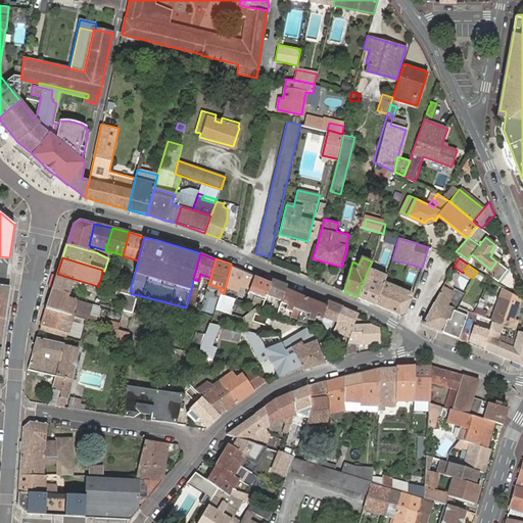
[(254,275),(231,266),(225,289),(224,293),(230,296),(232,290),(229,289),(231,286),(234,287),(235,285),(243,288),(242,291),(247,293),(254,275)]
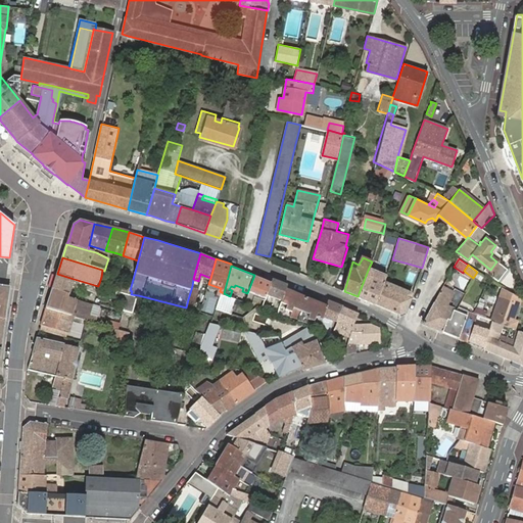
[(358,296),(376,304),(385,281),(387,276),(383,275),(381,280),(371,275),(373,270),(369,268),(358,296)]
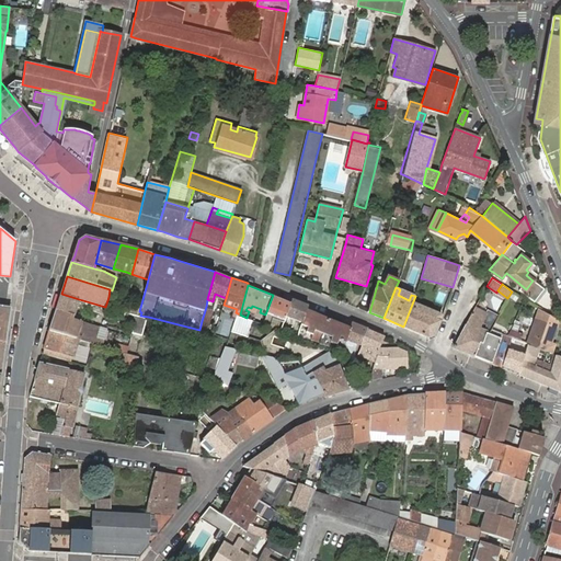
[(409,300),(411,295),(400,289),(398,295),(409,300)]
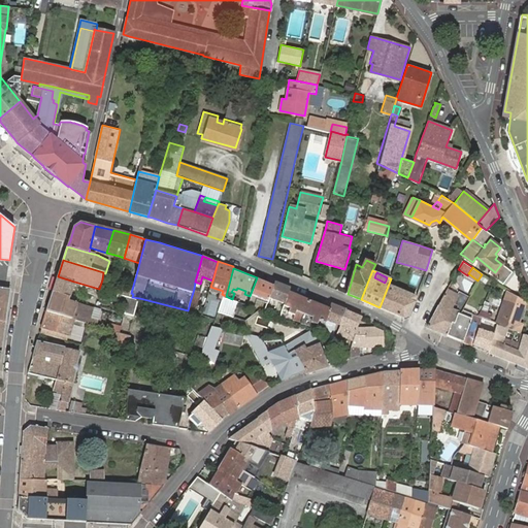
[(74,282),(58,276),(54,291),(70,296),(74,282)]
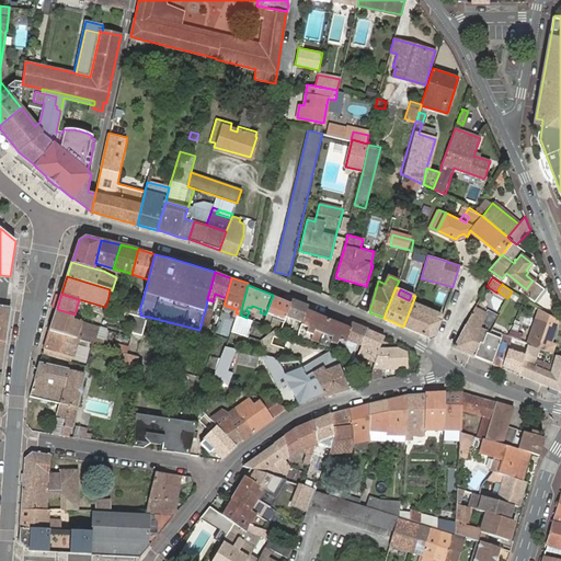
[(290,302),(273,295),(265,315),(262,322),(266,324),(270,317),(284,321),(286,316),(290,302)]
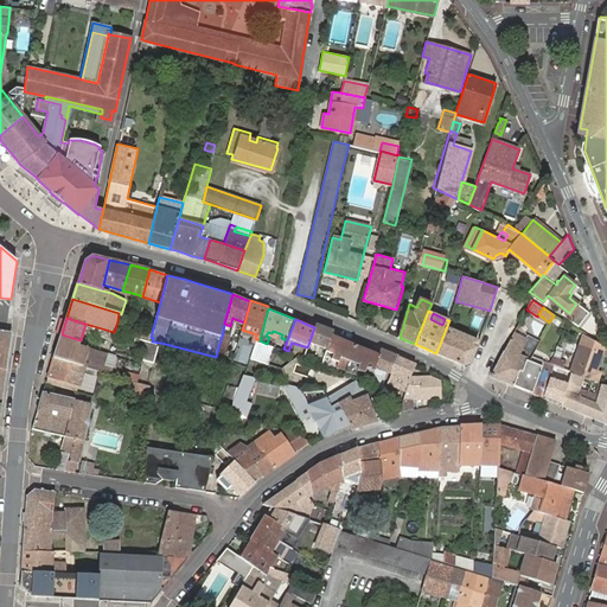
[(315,324),(314,327),(310,342),(321,346),(319,352),(317,360),(323,363),(325,356),(332,334),(333,331),(315,324)]
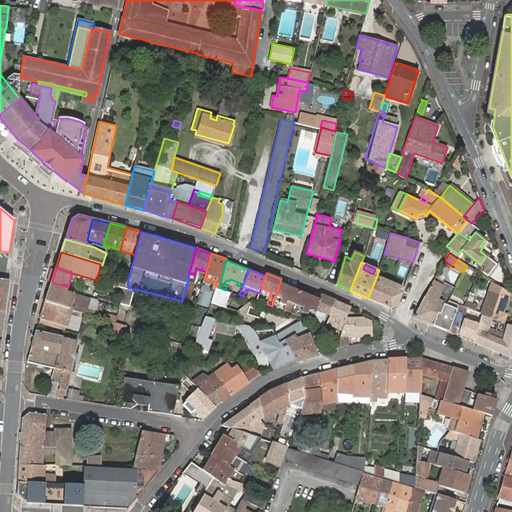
[(368,298),(391,307),(396,306),(402,292),(401,292),(402,287),(377,275),(368,298)]
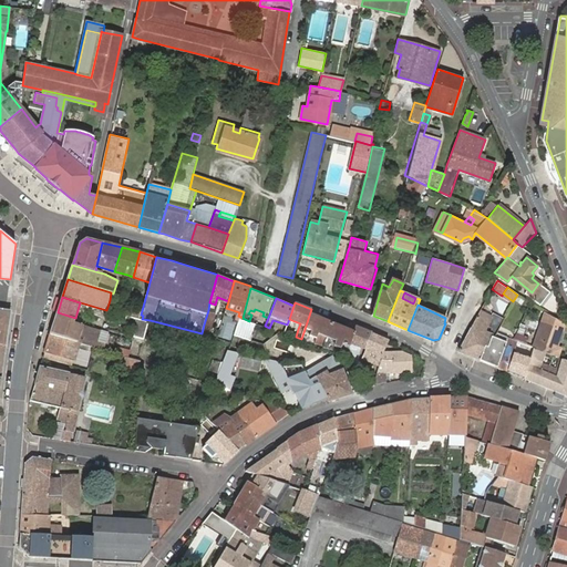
[(208,310),(204,325),(210,327),(215,312),(208,310)]
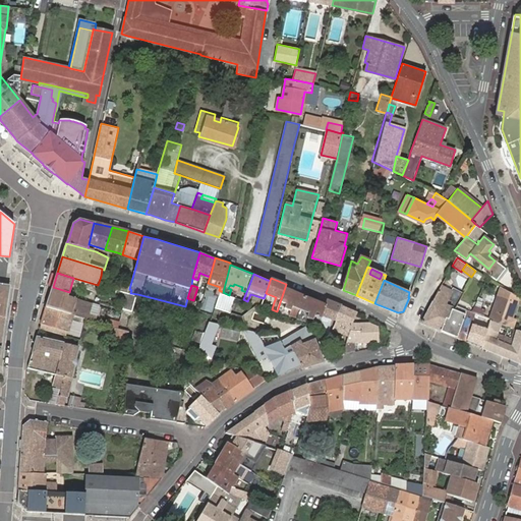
[(421,322),(440,330),(445,319),(448,319),(453,307),(455,307),(457,304),(447,300),(453,290),(442,285),(421,322)]
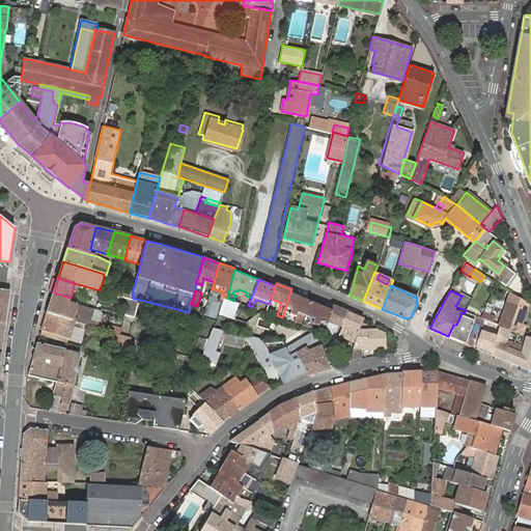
[(530,303),(511,291),(505,308),(508,309),(504,317),(502,316),(500,326),(510,330),(523,334),(527,326),(523,325),(530,303)]
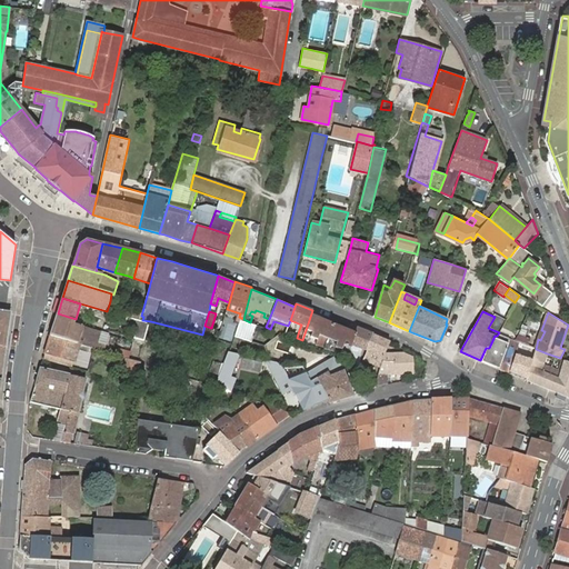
[(0,381),(9,317),(0,313),(0,423),(7,422),(10,401),(0,400),(0,381)]
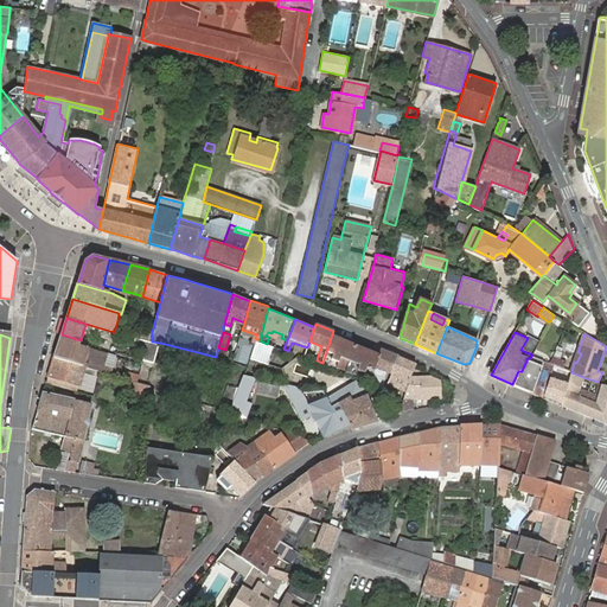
[(81,340),(62,334),(55,356),(87,365),(102,370),(110,372),(112,368),(103,365),(108,352),(80,344),(81,340)]
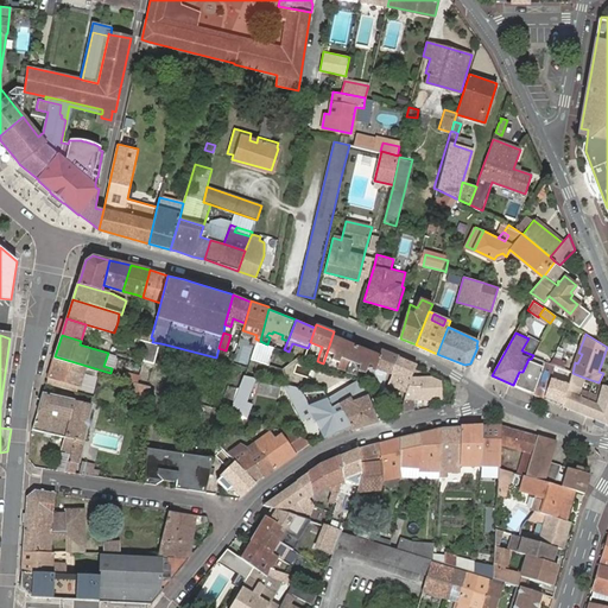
[(355,344),(333,335),(325,356),(330,359),(330,360),(337,362),(340,356),(349,360),(355,344)]
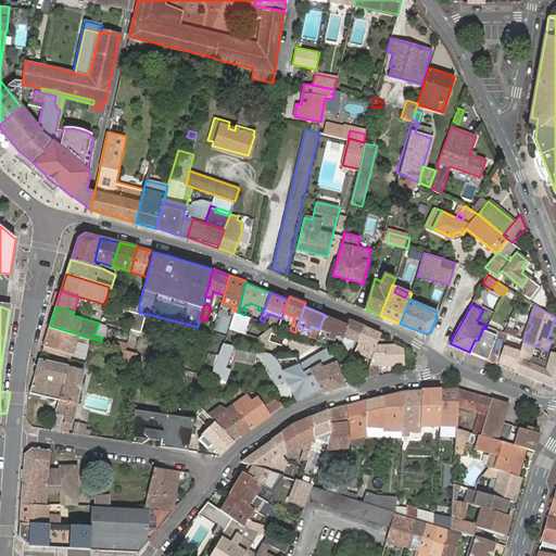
[(236,312),(230,328),(245,333),(252,317),(244,315),(238,312),(236,312)]
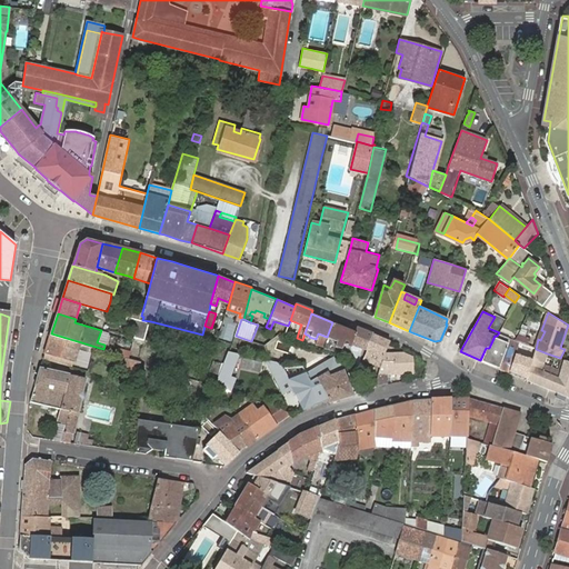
[(301,325),(290,320),(288,326),(299,330),(301,325)]
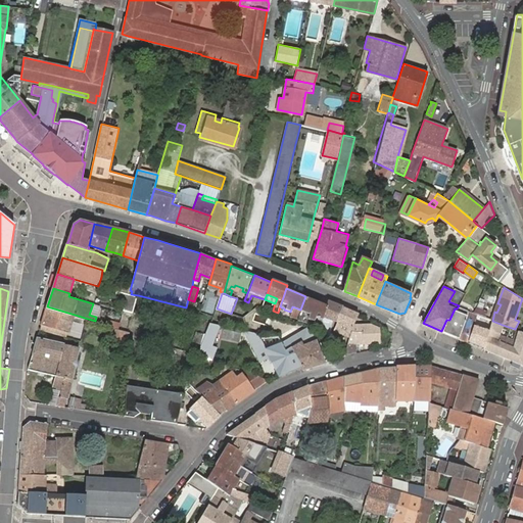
[(327,305),(305,296),(300,310),(308,313),(307,318),(314,320),(315,319),(321,321),(327,305)]
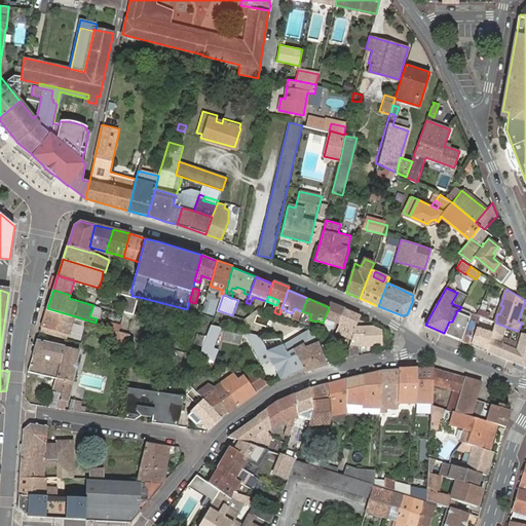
[(486,300),(483,298),(481,302),(476,312),(480,314),(480,315),(487,318),(489,313),(482,310),(485,304),(486,300)]
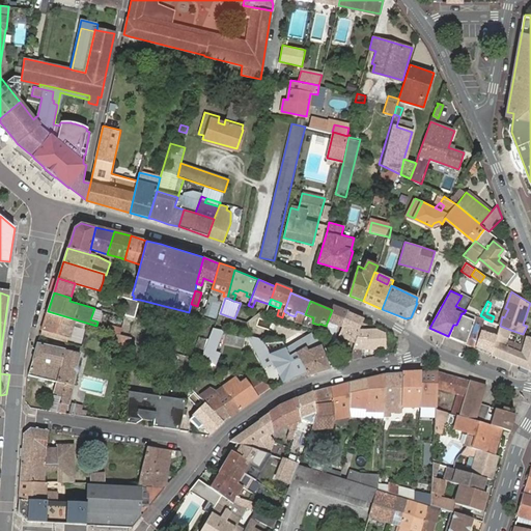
[(333,306),(332,310),(326,326),(328,328),(328,332),(327,338),(334,341),(336,332),(356,338),(358,331),(358,330),(363,318),(333,306)]
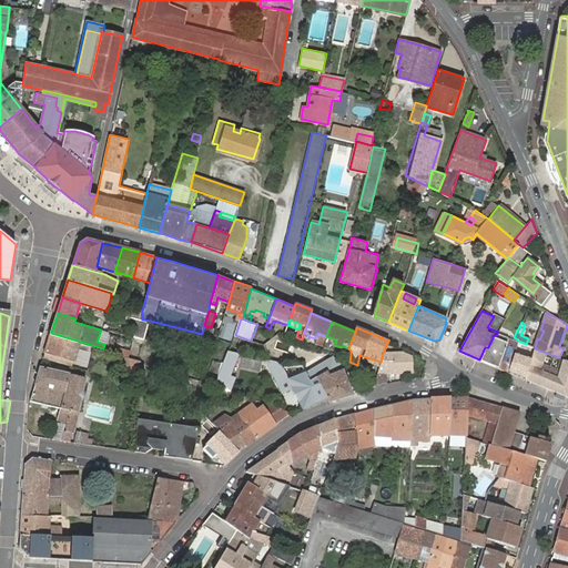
[(81,342),(51,333),(46,353),(57,356),(74,363),(78,354),(80,346),(81,342)]
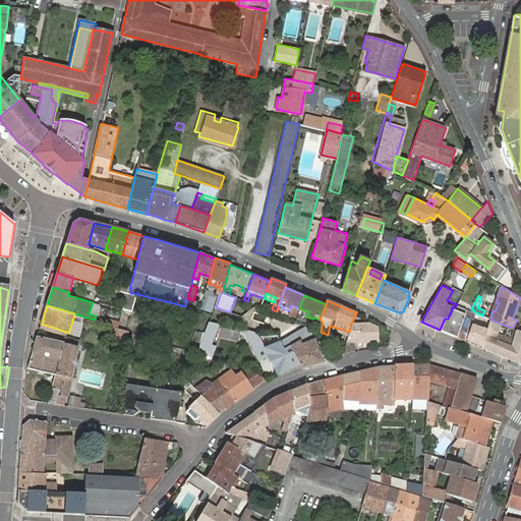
[(291,305),(289,310),(289,312),(297,315),(299,308),(291,305)]
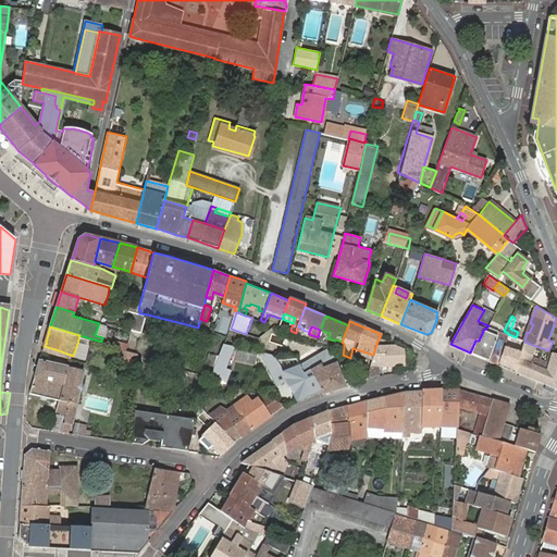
[(470,353),(489,360),(497,335),(498,333),(486,329),(484,329),(479,341),(475,341),(470,353)]
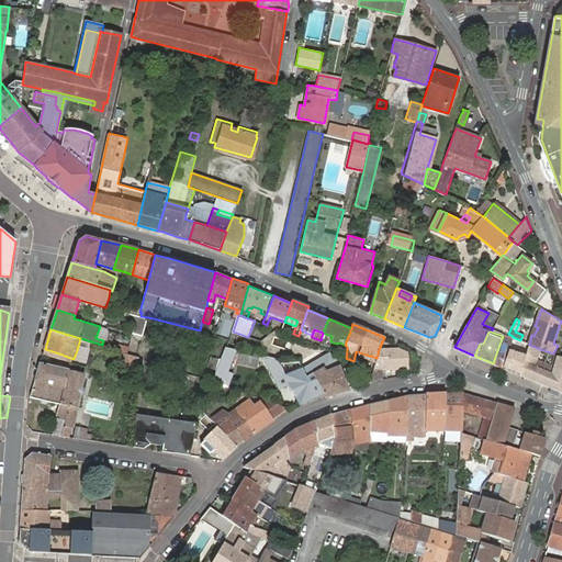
[(332,336),(323,333),(321,340),(329,344),(330,341),(332,336)]
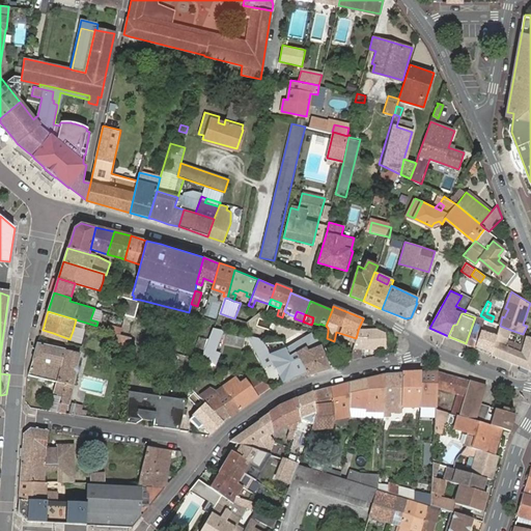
[(474,319),(466,343),(474,346),(481,328),(482,324),(474,319)]
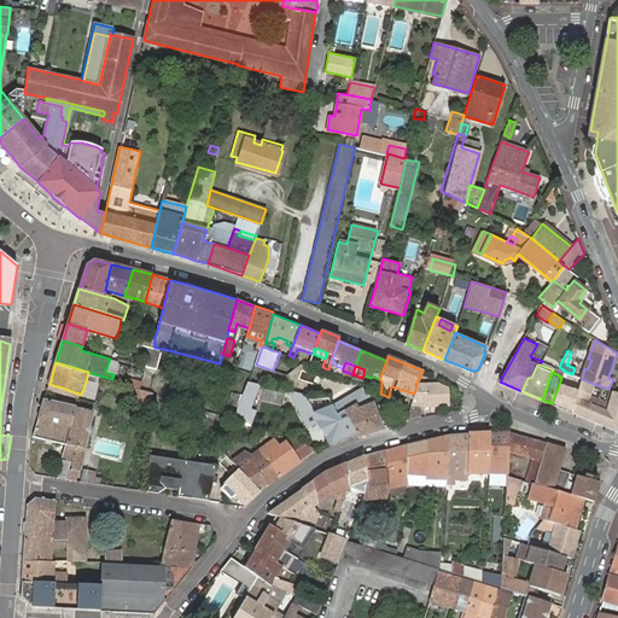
[(617,430),(617,392),(614,391),(608,412),(588,403),(594,384),(582,379),(581,379),(578,389),(577,394),(572,412),(617,430)]
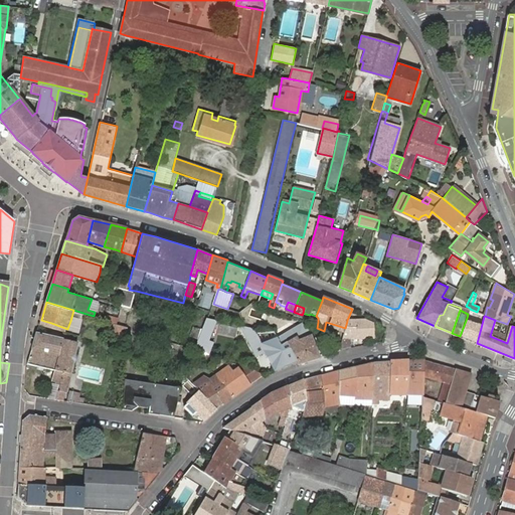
[(209,340),(216,321),(209,318),(197,351),(210,356),(215,342),(209,340)]
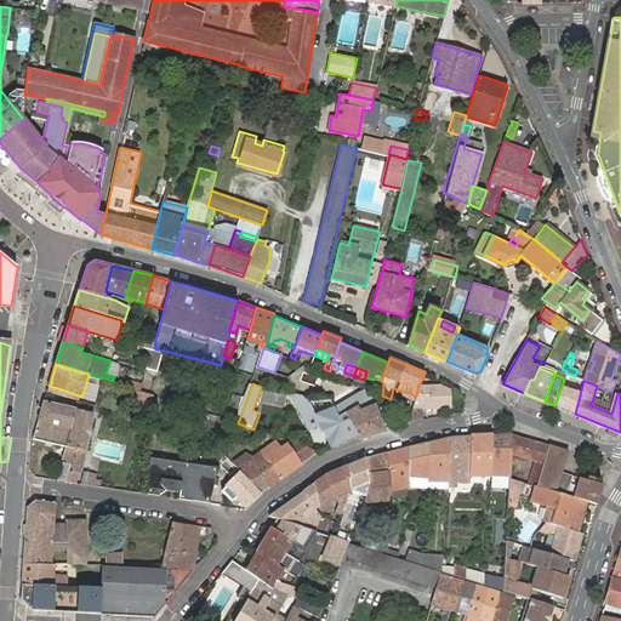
[(416,396),(410,421),(422,419),(423,408),(453,406),(451,389),(451,385),(450,383),(419,386),(419,387),(416,396)]
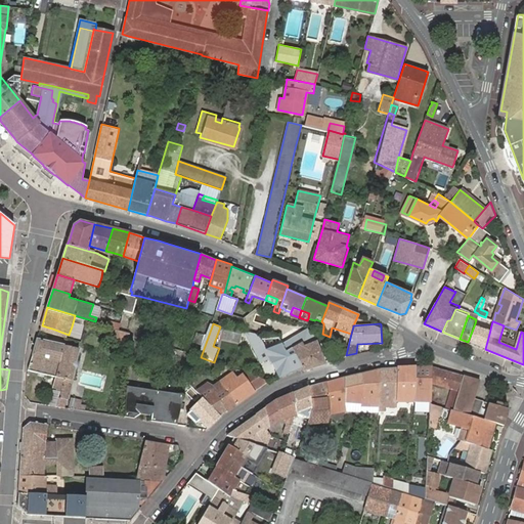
[(475,323),(468,342),(485,349),(489,334),(490,330),(475,323)]
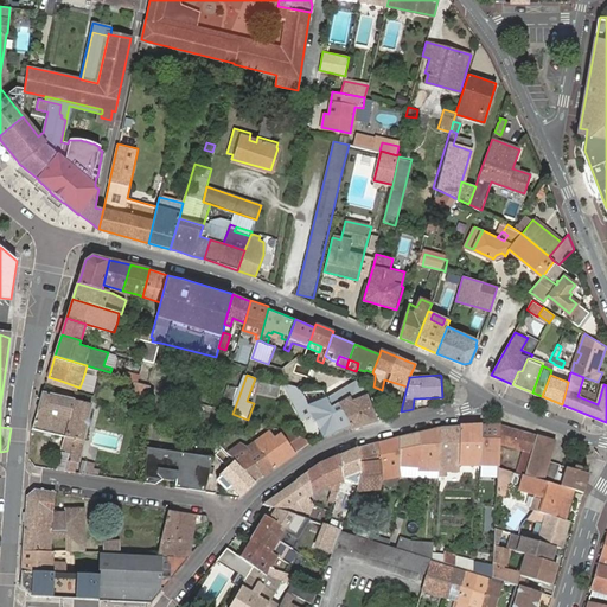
[(84,382),(82,389),(95,393),(96,384),(84,382)]
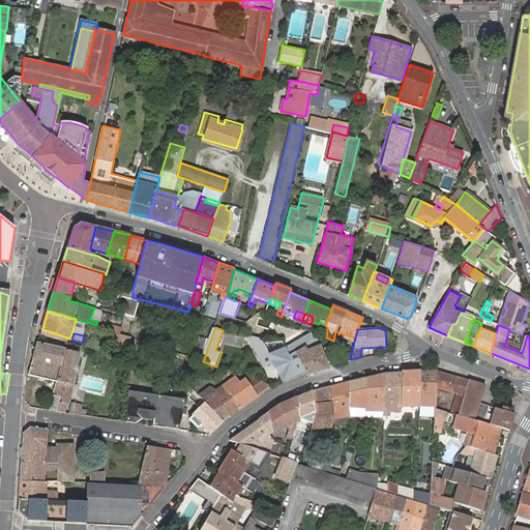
[(259,336),(249,334),(265,364),(273,360),(284,381),(306,372),(296,351),(290,354),(283,340),(264,342),(264,341),(259,336)]
